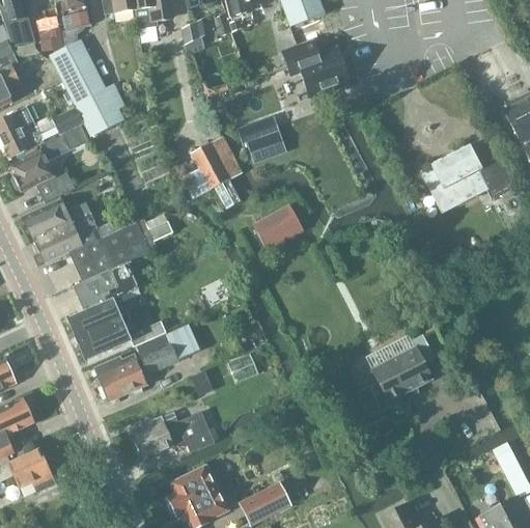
[(0,0),(0,3),(1,4),(7,23),(5,24),(9,38),(11,43),(21,46),(36,40),(22,0),(0,0)]
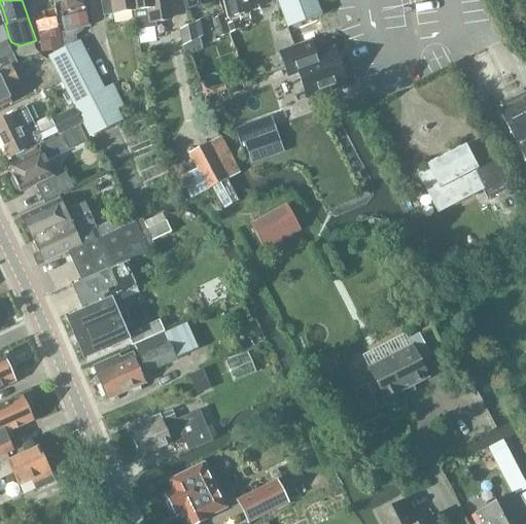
[(64,0),(65,6),(61,7),(65,29),(67,29),(88,24),(91,24),(88,6),(86,0),(64,0)]
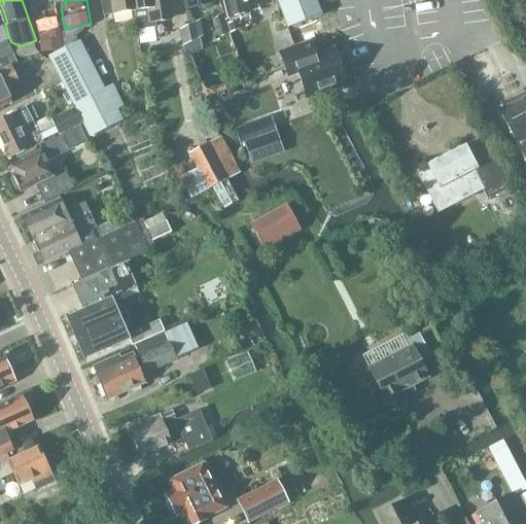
[(114,12),(137,9),(135,0),(102,0),(104,13),(114,12)]
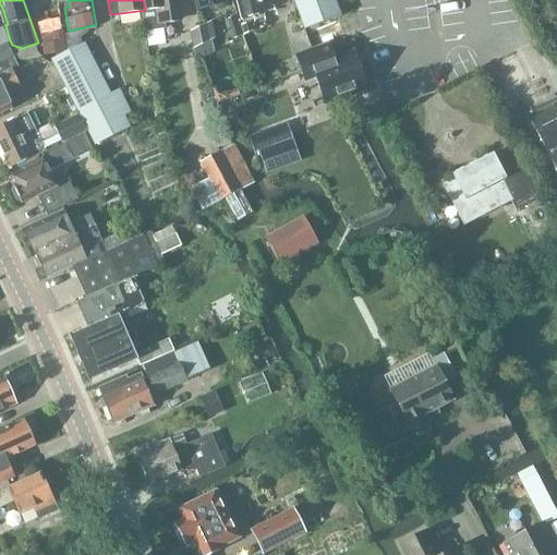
[(143,0),(145,10),(147,29),(167,27),(166,17),(181,15),(179,0),(143,0)]
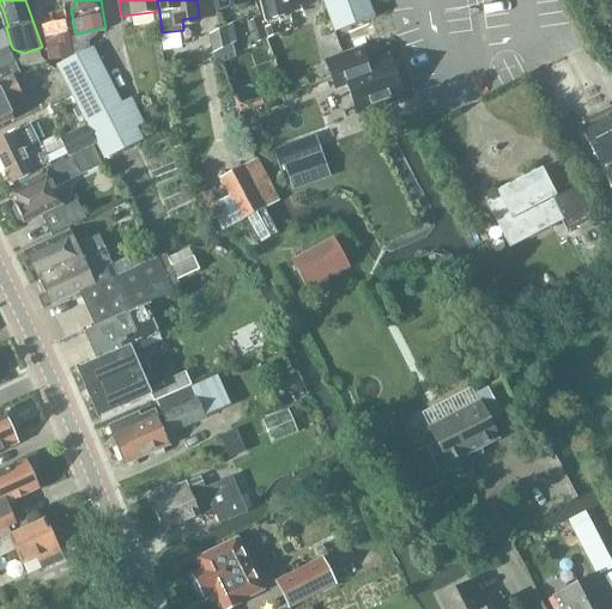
[(214,0),(218,10),(231,6),(248,0),(214,0)]
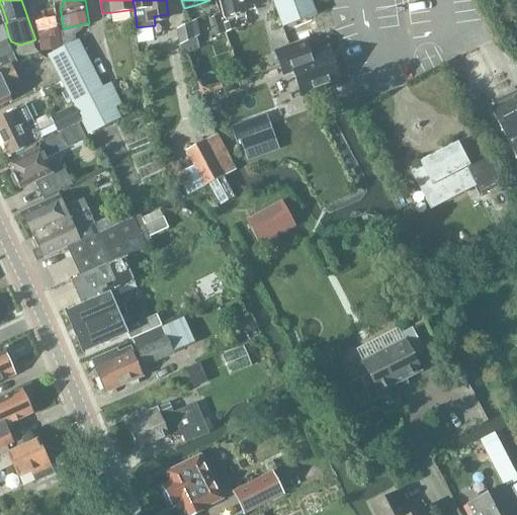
[(273,0),(283,25),(316,13),(311,0),(273,0)]
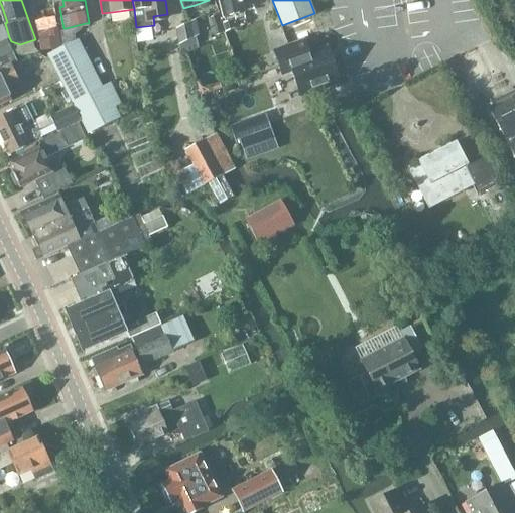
[(223,18),(227,30),(237,27),(233,15),(223,18)]
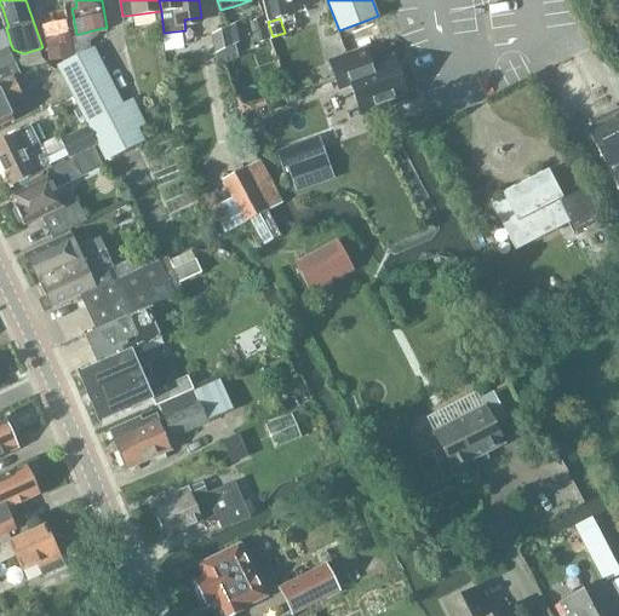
[(229,26),(213,33),(217,52),(236,42),(234,27),(229,26)]
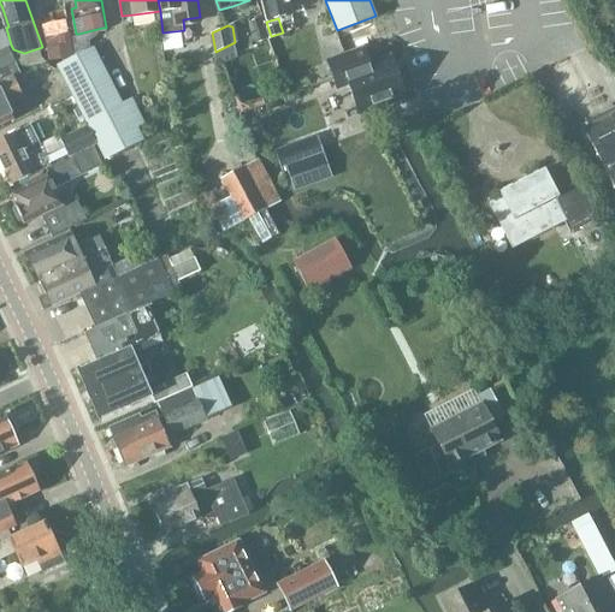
[(0,66),(16,59),(17,58),(10,45),(11,45),(6,28),(0,30),(0,66)]
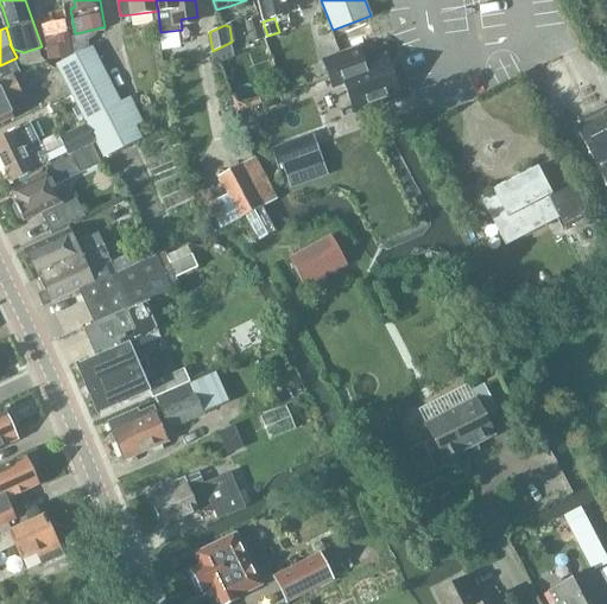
[(94,44),(90,46),(58,62),(74,91),(78,102),(96,140),(103,154),(143,135),(125,100),(122,101),(94,44)]
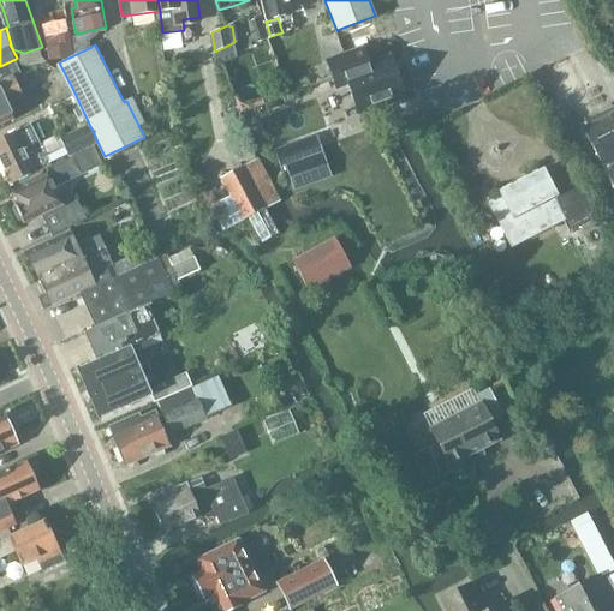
[(327,60),(333,77),(344,73),(359,113),(405,96),(389,54),(368,63),(362,47),(327,60)]
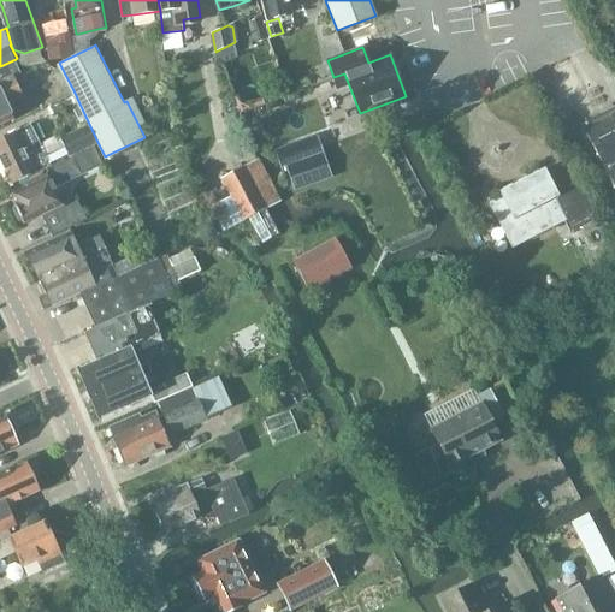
[(0,122),(13,116),(7,104),(24,95),(15,75),(22,71),(16,59),(0,66),(0,122)]
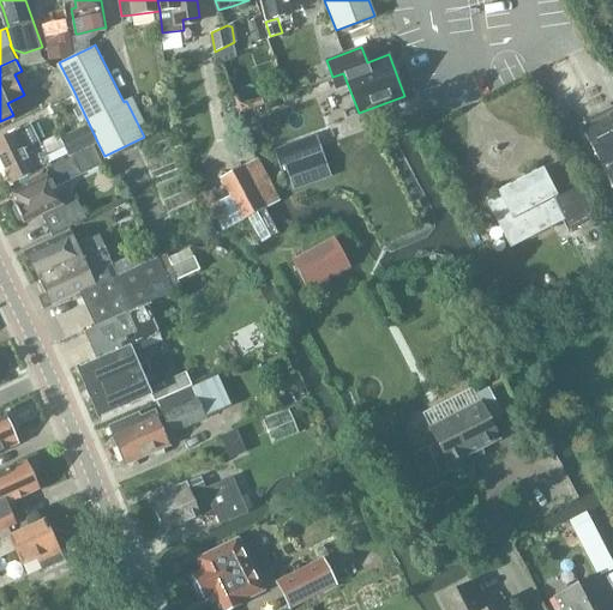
[(612,106),(598,114),(581,122),(596,153),(605,168),(599,170),(602,179),(608,175),(612,185),(612,106)]
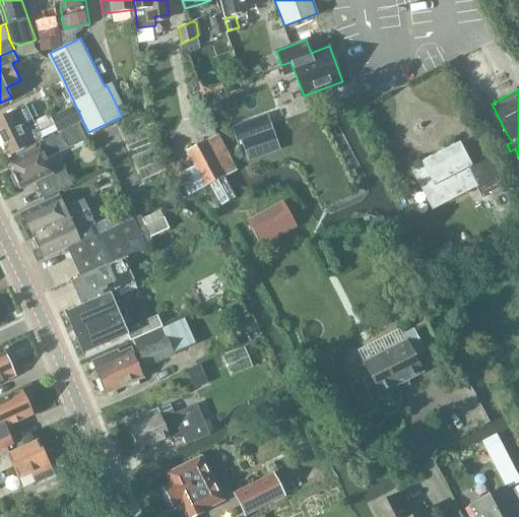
[(42,139),(41,137),(33,122),(35,121),(35,120),(26,105),(0,117),(0,134),(10,154),(42,139)]
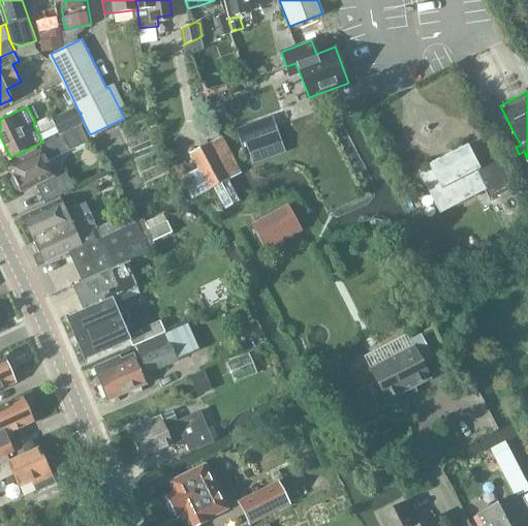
[(52,118),(59,130),(60,133),(84,121),(76,106),(52,118)]
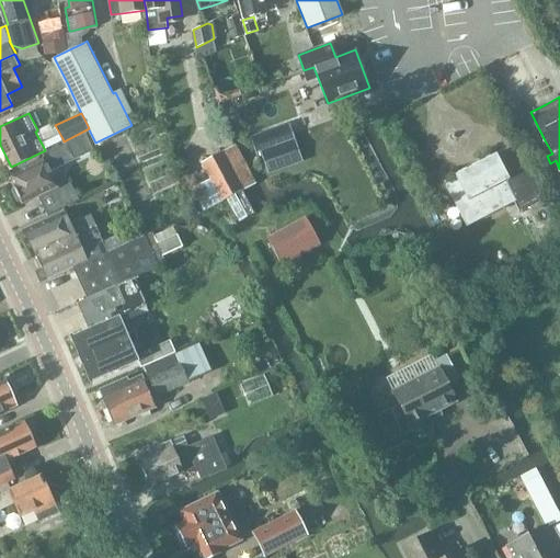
[(63,138),(55,125),(54,122),(37,129),(37,131),(35,132),(44,148),(63,138)]
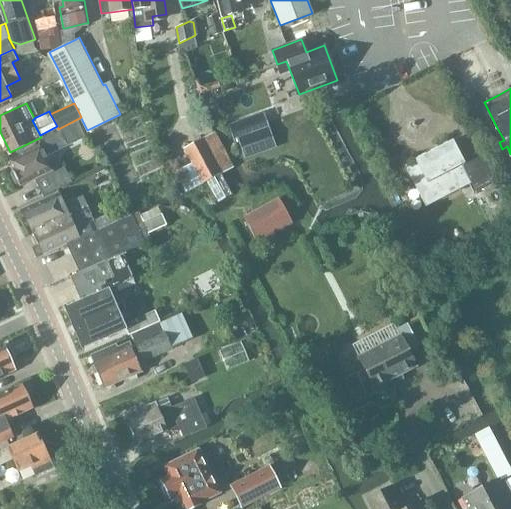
[(276,145),(269,125),(255,130),(251,117),(230,125),(235,138),(238,137),(245,155),(276,145)]
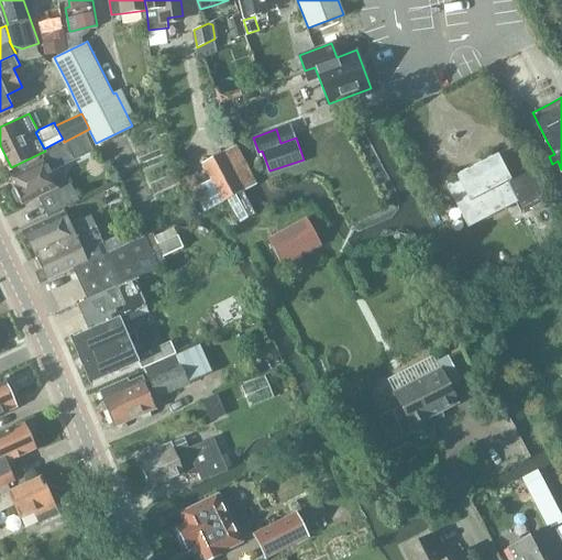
[(23,169),(9,177),(13,185),(12,190),(15,197),(20,199),(22,204),(37,196),(39,197),(58,187),(51,171),(95,149),(86,131),(67,141),(67,142),(46,152),(43,157),(22,167),(23,169)]
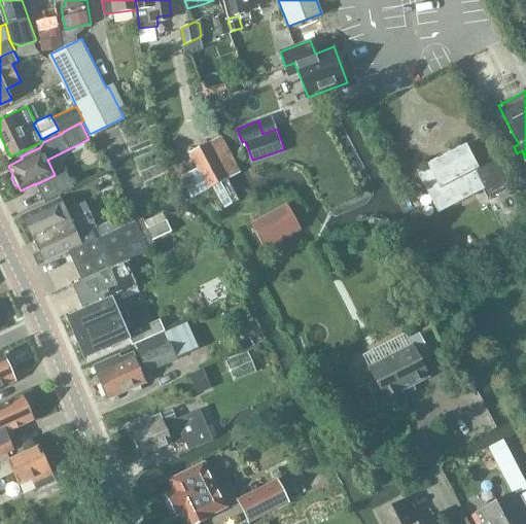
[(210,186),(214,184),(229,177),(210,142),(191,151),(199,165),(210,186)]
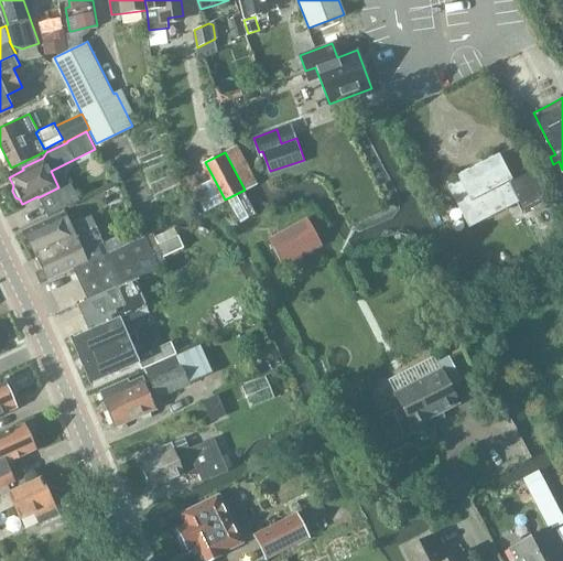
[(526,207),(547,196),(529,163),(509,174),(498,153),(456,175),(458,179),(447,185),(469,226),(521,198),(526,207)]
